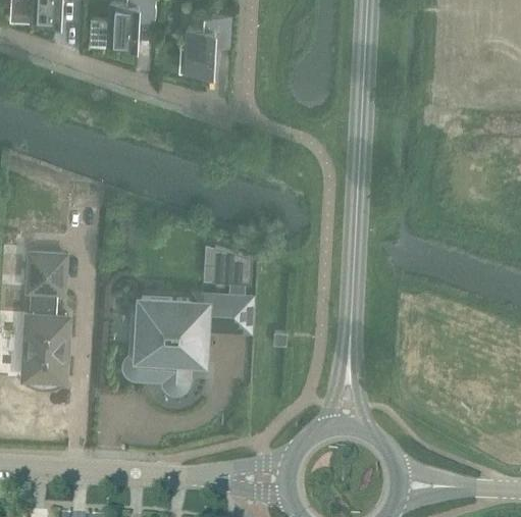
[(33,0),(33,2),(28,2),(11,1),(10,24),(27,26),(54,28),(54,22),(60,22),(60,0),(33,0)]
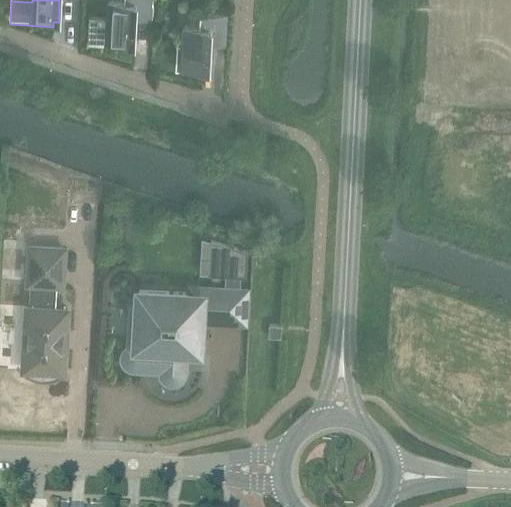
[(108,5),(107,24),(89,23),(88,48),(128,50),(128,46),(134,46),(135,23),(149,23),(150,0),(126,0),(126,5),(108,5)]
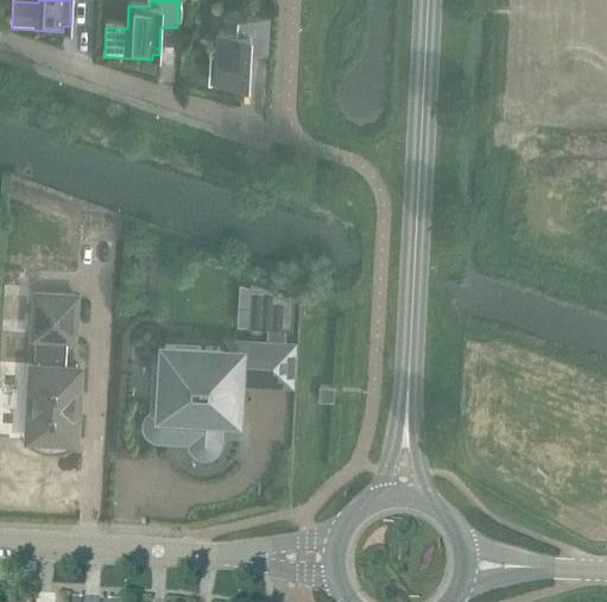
[(210,61),(209,89),(241,90),(241,84),(248,86),(250,58),(266,58),(267,25),(239,24),(239,37),(217,36),(216,62),(210,61)]
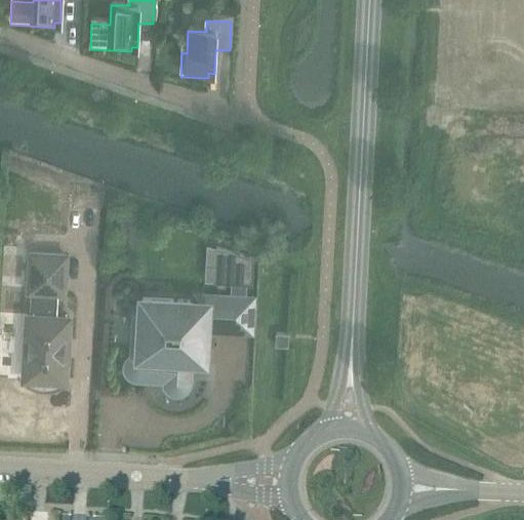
[(114,225),(114,230),(117,235),(123,235),(128,231),(128,226),(124,221),(118,221),(114,225)]
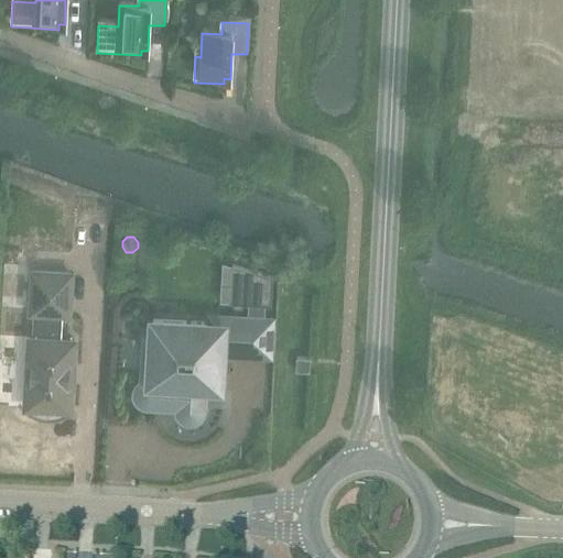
[(220,266),(218,307),(247,309),(246,325),(263,326),(264,310),(271,310),(272,282),(220,266)]
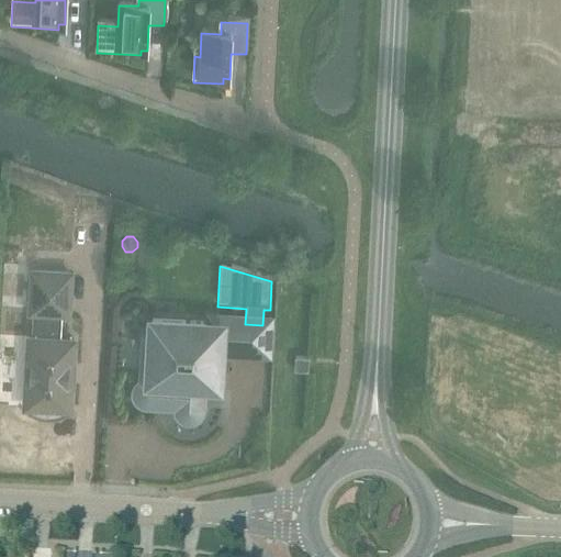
[(32,412),(32,413),(34,414),(36,416),(38,416),(41,418),(44,418),(46,419),(48,419),(52,419),(54,418),(56,418),(59,416),(62,415),(62,414),(68,414),(73,346),(59,346),(60,319),(67,319),(69,279),(32,277),(30,316),(32,316),(31,344),(29,344),(25,412),(32,412)]
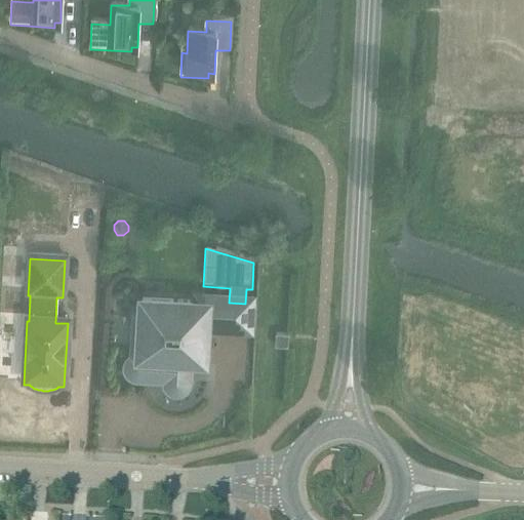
[(140,303),(137,360),(136,360),(134,360),(132,361),(131,362),(130,362),(128,364),(127,366),(126,367),(126,368),(125,370),(125,371),(125,373),(125,375),(125,376),(126,377),(127,380),(128,380),(129,382),(131,383),(133,384),(135,384),(164,386),(164,387),(164,389),(164,391),(165,392),(165,393),(167,394),(167,395),(169,396),(170,397),(172,398),(174,398),(175,398),(176,398),(178,398),(179,398),(182,397),(183,397),(184,395),(186,394),(187,392),(188,390),(188,389),(188,387),(189,364),(204,365),(206,332),(248,334),(250,304),(245,304),(229,303),(196,301),(196,306),(140,303)]
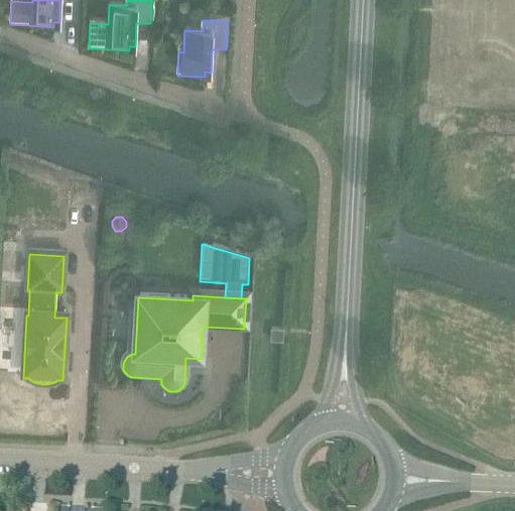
[(270,345),(282,346),(282,340),(282,336),(282,334),(271,333),(270,345)]
